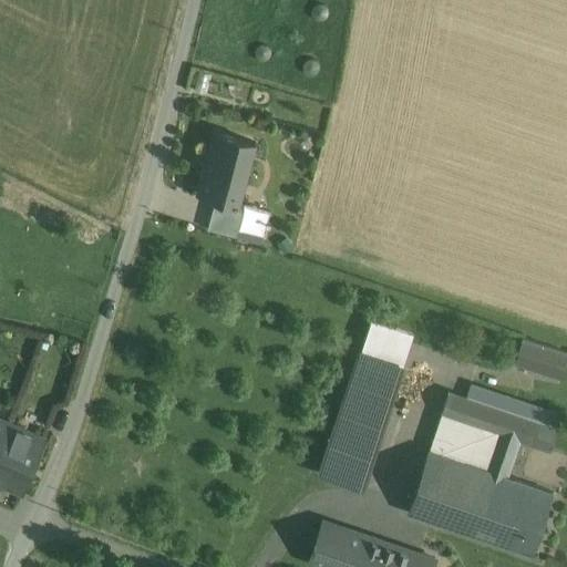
[(256,142),(215,131),(198,193),(216,198),(239,204),(239,203),(256,142)]
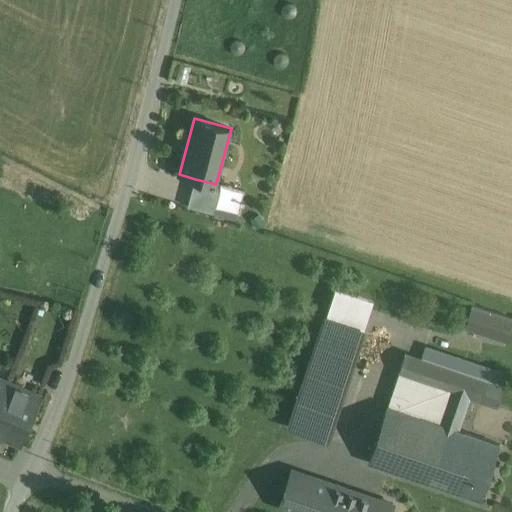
[(216,184),(195,179),(188,206),(213,213),(221,184),(216,183),(216,184)]
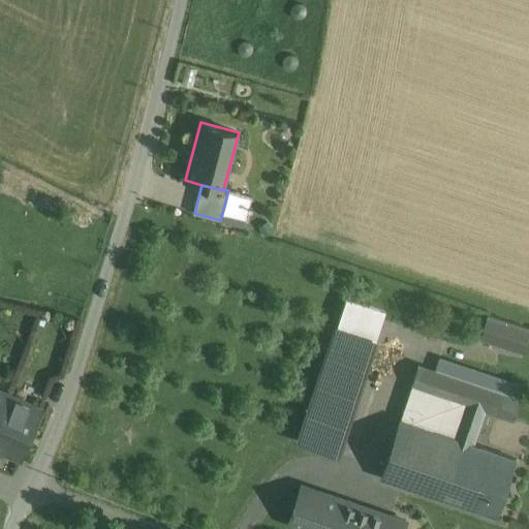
[(528,337),(528,329),(488,316),(481,339),(524,353),(528,337)]
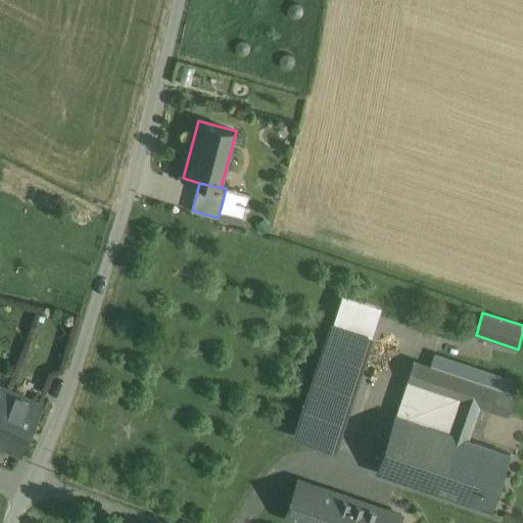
[(373,337),(334,324),(296,437),(335,449),(373,337)]
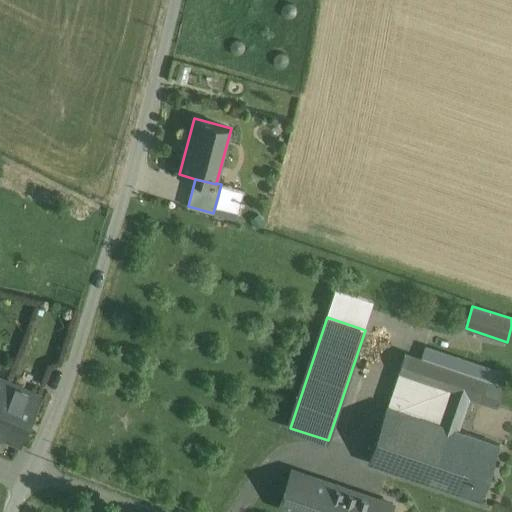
[(504,387),(405,354),(399,373),(452,391),(469,397),(497,407),(504,387)]
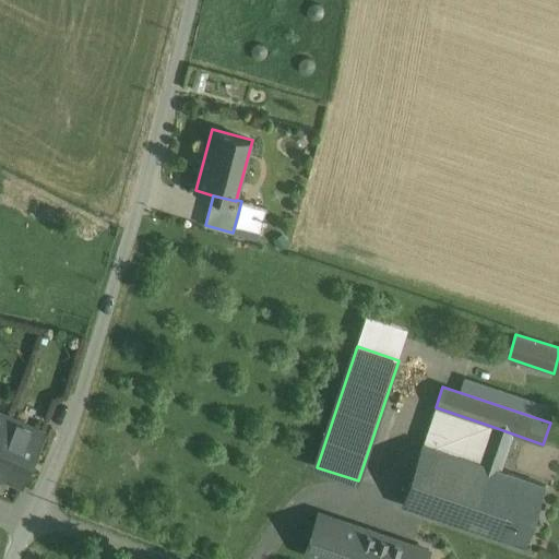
[(0,438),(9,418),(0,414),(0,438)]
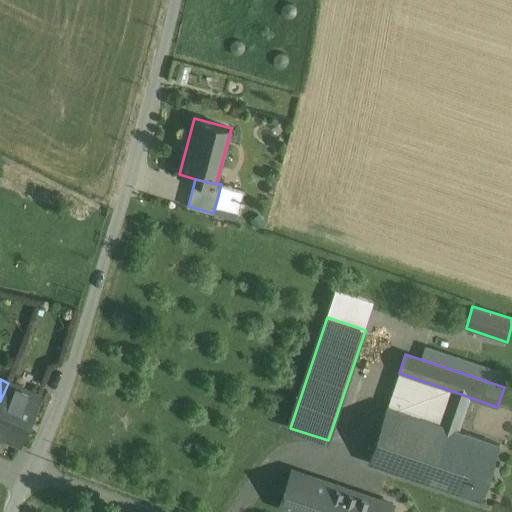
[(40,396),(8,383),(0,401),(0,437),(20,446),(40,396)]
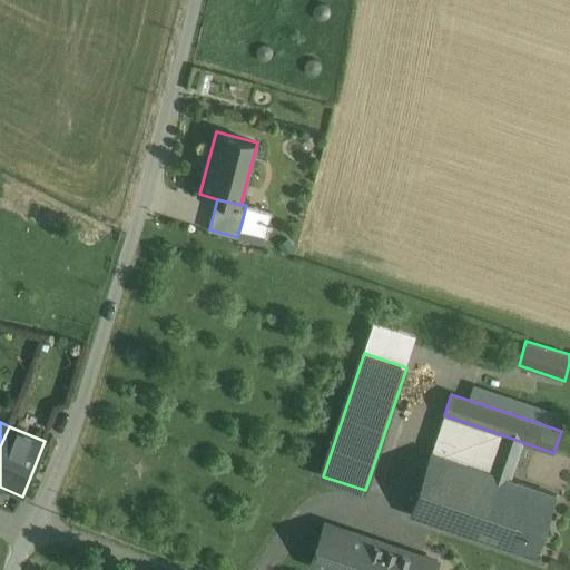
[(522,442),(503,435),(491,473),(509,480),(522,442)]
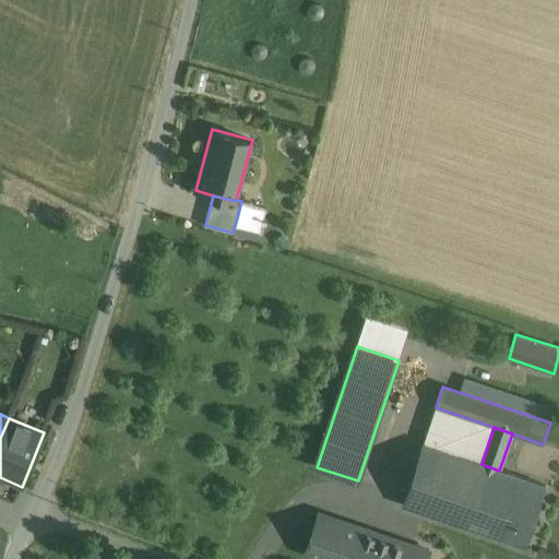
[(423,444),(403,504),(525,547),(546,486),(499,471),(482,464),(423,444)]
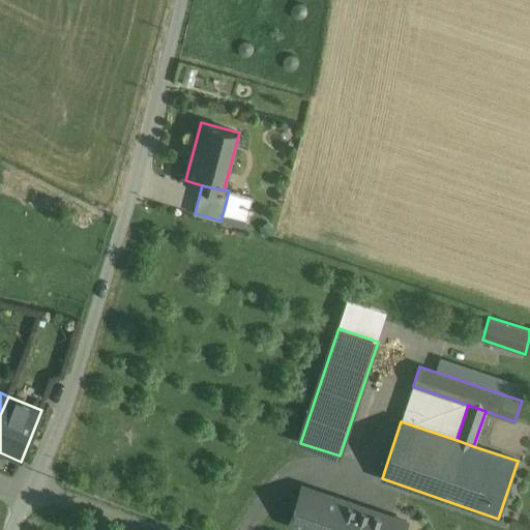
[(405,529),(407,524),(302,488),(290,525),(304,529),(405,529)]
